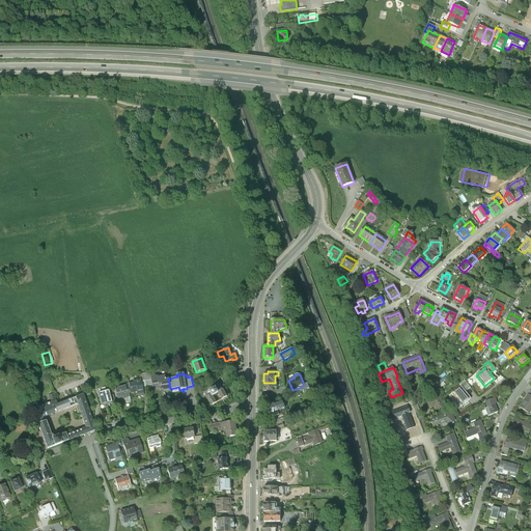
[(150,381),(151,386),(152,389),(156,389),(156,390),(159,389),(159,390),(162,390),(163,393),(170,395),(171,393),(170,389),(168,379),(165,379),(164,375),(157,376),(157,375),(154,376),(154,374),(149,375),(150,381)]
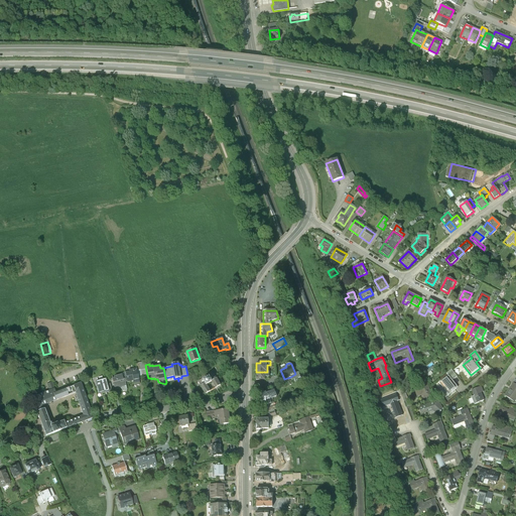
[(125,373),(126,376),(127,382),(138,380),(138,377),(137,371),(137,369),(129,371),(130,373),(125,373)]
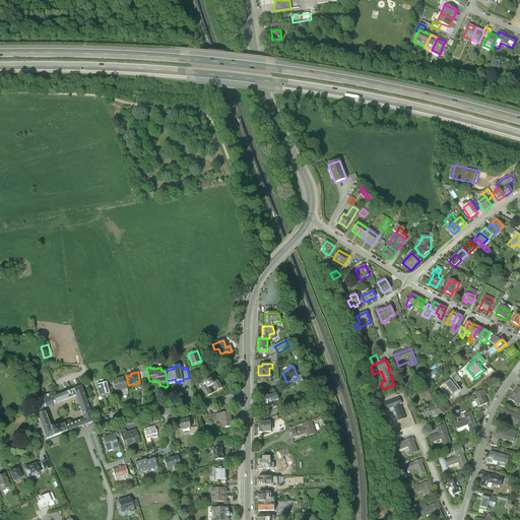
[(452,379),(443,386),(451,398),(461,391),(455,384),(460,380),(455,373),(450,377),(452,379)]
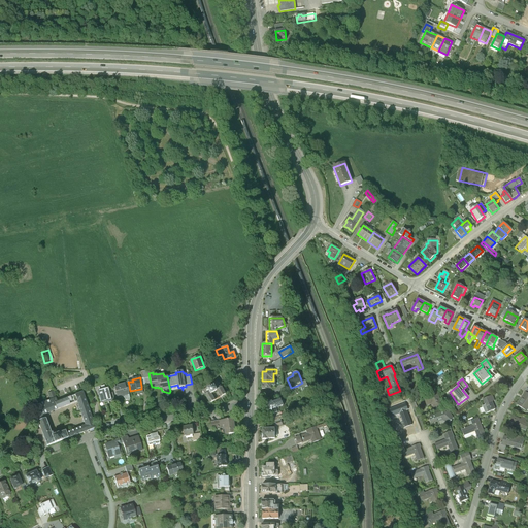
[(275,381),(273,381),(262,381),(262,390),(271,390),(271,386),(275,386),(275,381)]
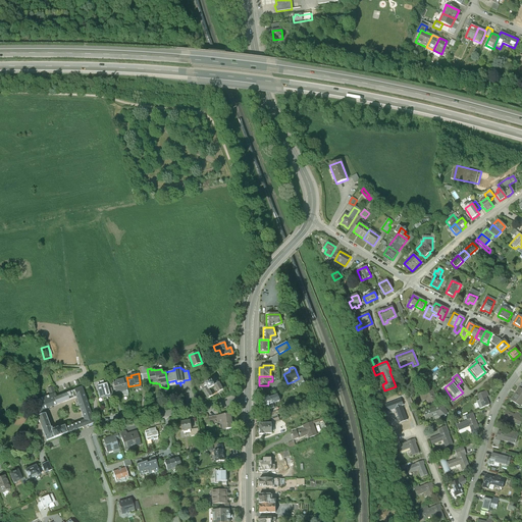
[(304,381),(302,376),(299,378),(294,381),(296,385),(304,381)]
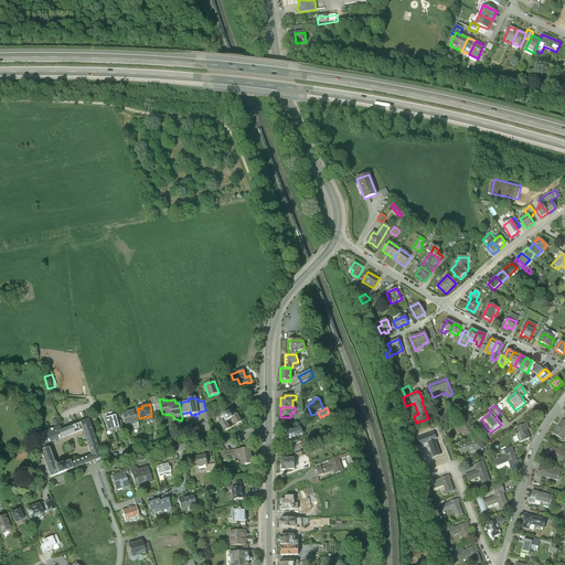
[(217,418),(225,433),(233,428),(232,426),(230,427),(226,423),(234,418),(237,425),(242,423),(237,415),(237,416),(234,411),(230,414),(227,409),(221,414),(222,415),(217,418)]
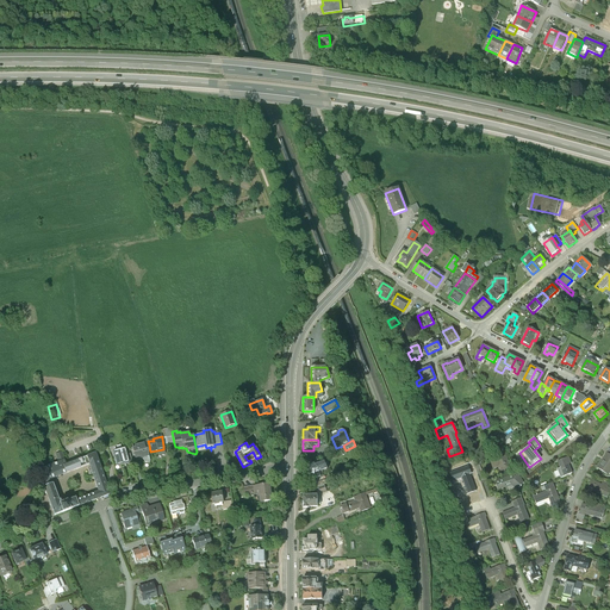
[(135,448),(134,448),(132,448),(132,450),(136,461),(143,459),(143,458),(149,456),(148,452),(148,449),(145,449),(144,446),(144,443),(135,446),(135,448)]
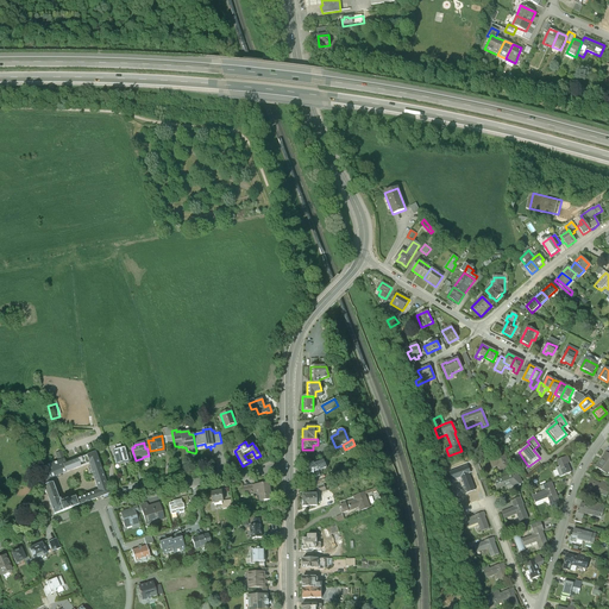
[(117,465),(129,462),(125,447),(113,450),(114,456),(117,465)]
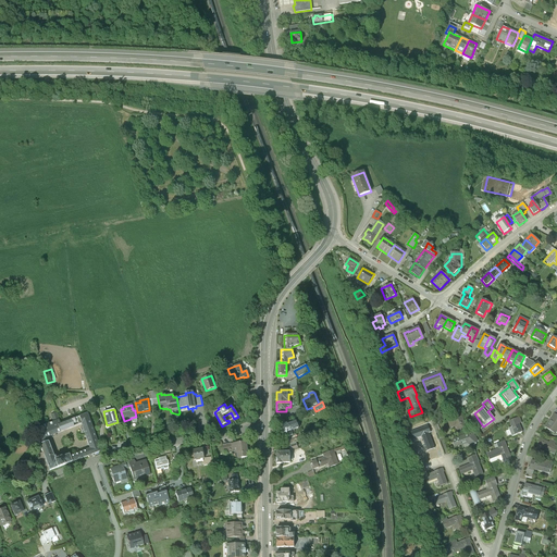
[(86,415),(60,424),(56,413),(51,415),(53,422),(33,430),(39,445),(42,454),(49,470),(49,471),(71,462),(100,452),(86,415)]
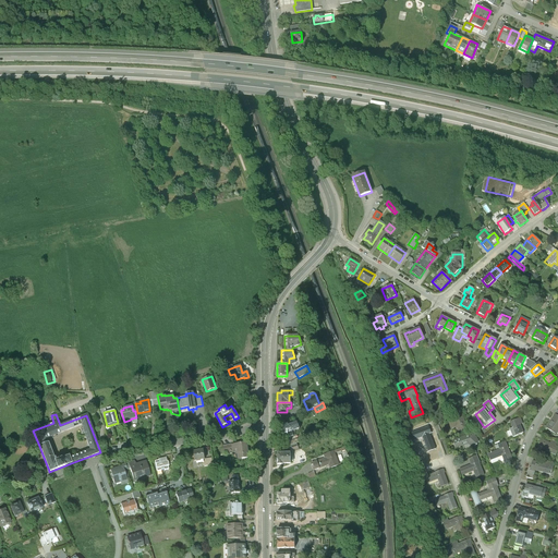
[(557,416),(555,414),(555,415),(545,428),(556,435),(557,432),(557,416)]
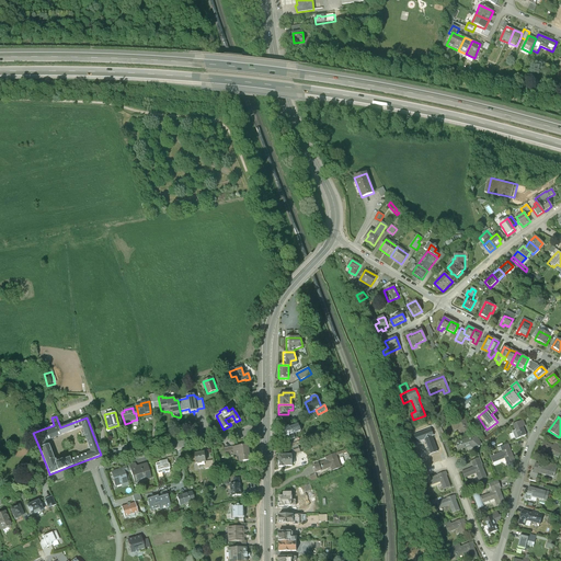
[(465,418),(449,423),(454,433),(458,431),(460,436),(470,432),(465,418)]
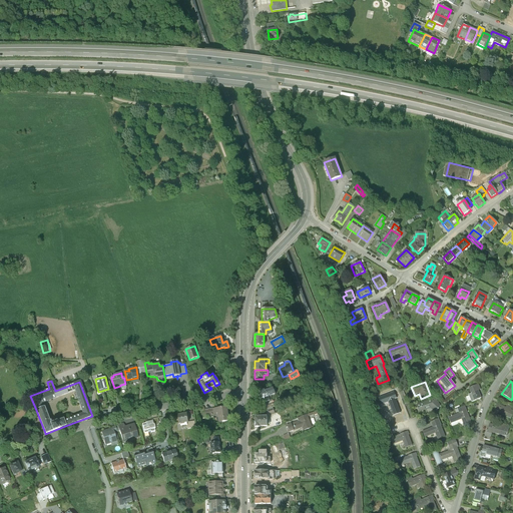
[(478,385),(469,388),(471,394),(469,395),(472,402),(481,399),(478,391),(480,390),(478,385)]
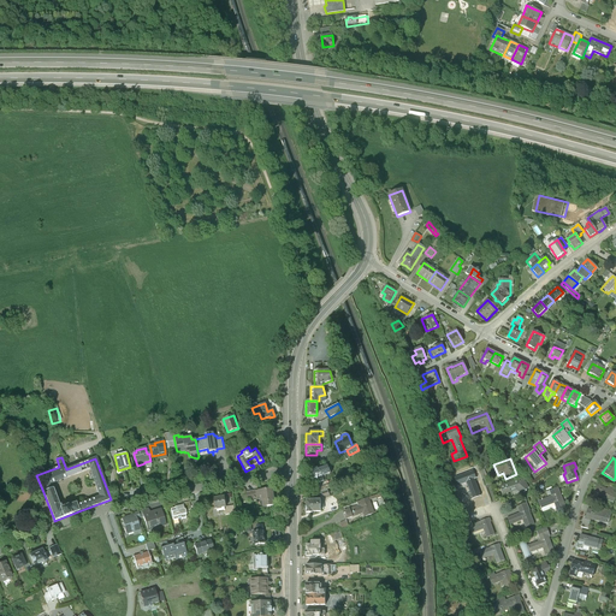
[(309,474),(306,474),(306,484),(318,483),(318,479),(331,474),(327,466),(318,469),(309,469),(309,474)]
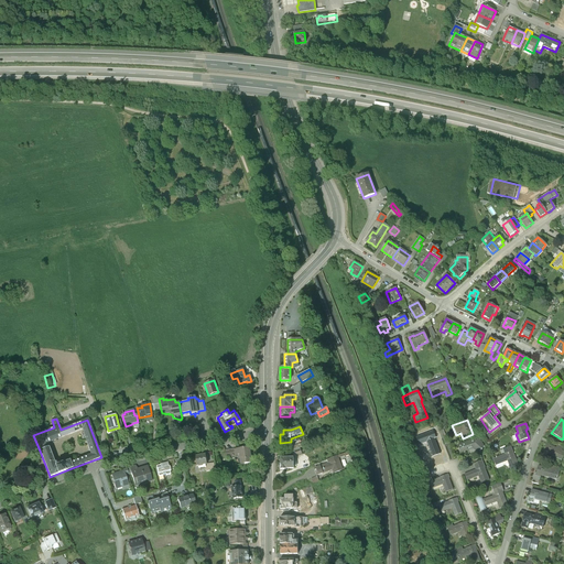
[(433,431),(415,437),(419,445),(426,442),(432,457),(441,454),(434,438),(435,438),(433,431)]
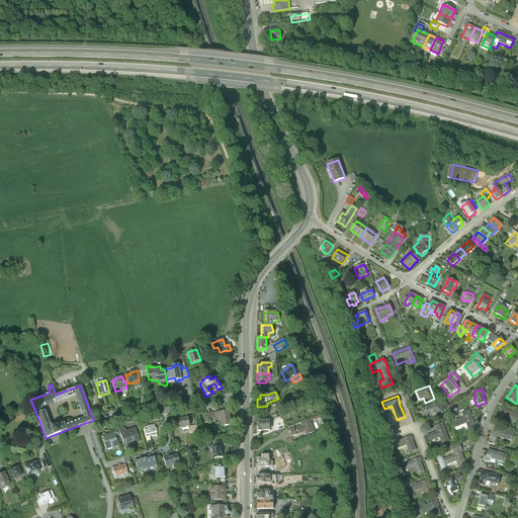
[(444,411),(439,403),(420,410),(422,417),(434,413),(439,416),(444,411)]
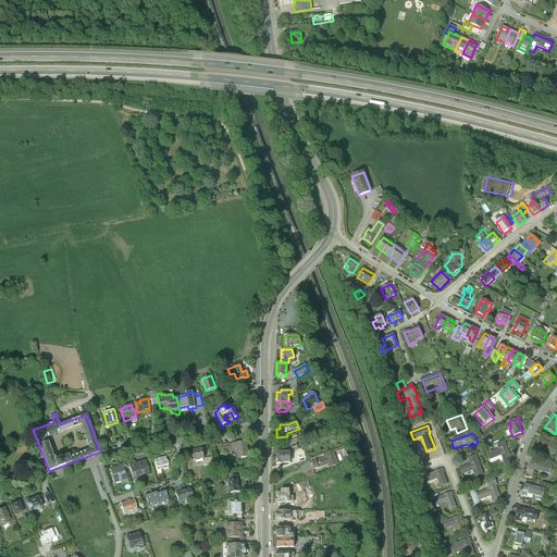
[(548,443),(540,438),(536,445),(541,447),(541,448),(555,455),(556,449),(556,447),(554,446),(548,443)]
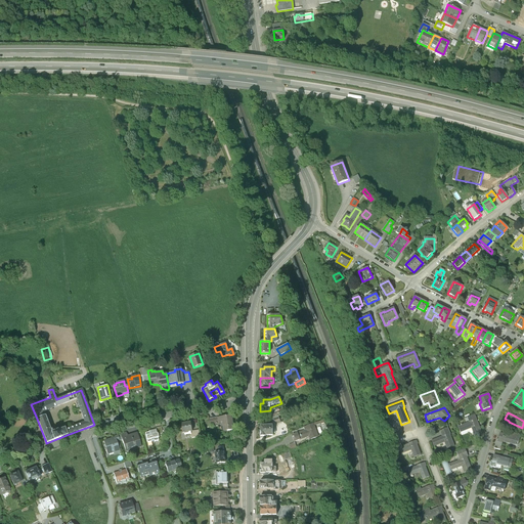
[(475,415),(468,418),(469,423),(459,427),(461,433),(471,429),(477,442),(480,441),(479,438),(480,438),(479,433),(481,432),(475,415)]
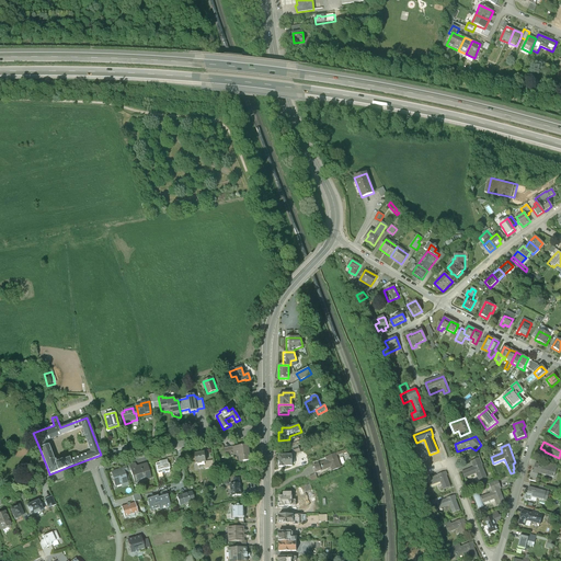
[(249,445),(233,447),(235,453),(240,453),(241,462),(251,461),(249,445)]
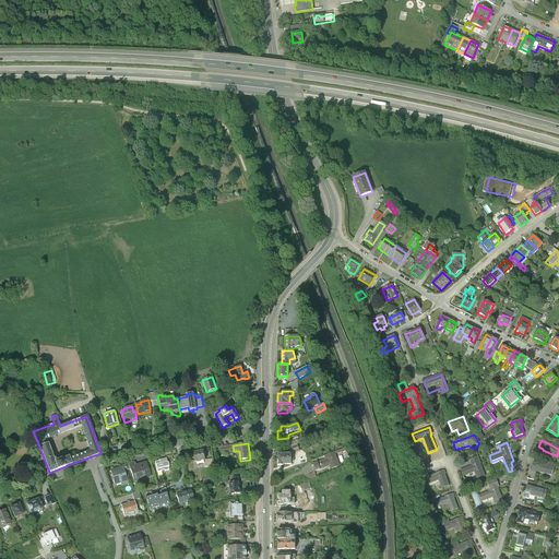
[(233,444),(224,445),(225,453),(234,452),(234,451),(233,445),(233,444)]
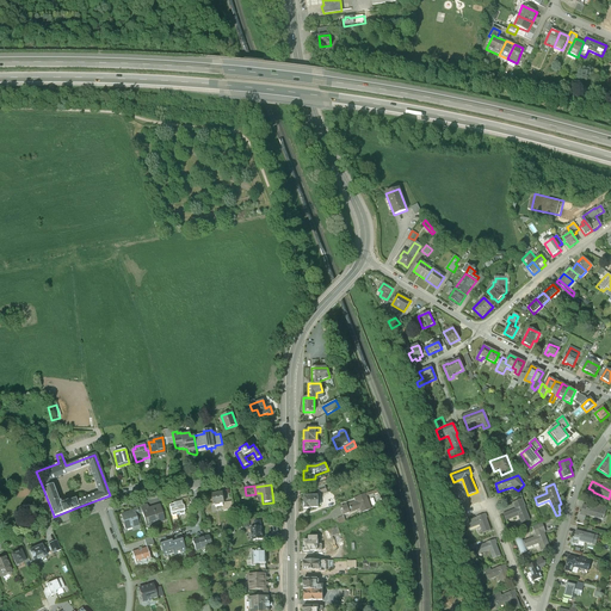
[(223,493),(211,494),(213,505),(215,504),(215,507),(223,506),(223,510),(233,510),(232,501),(224,503),(223,493)]
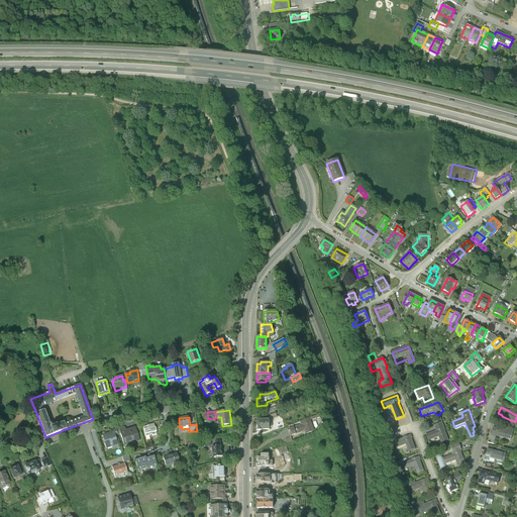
[(301,425),(288,430),(291,436),(305,430),(306,434),(314,431),(310,420),(309,418),(300,422),(301,425)]
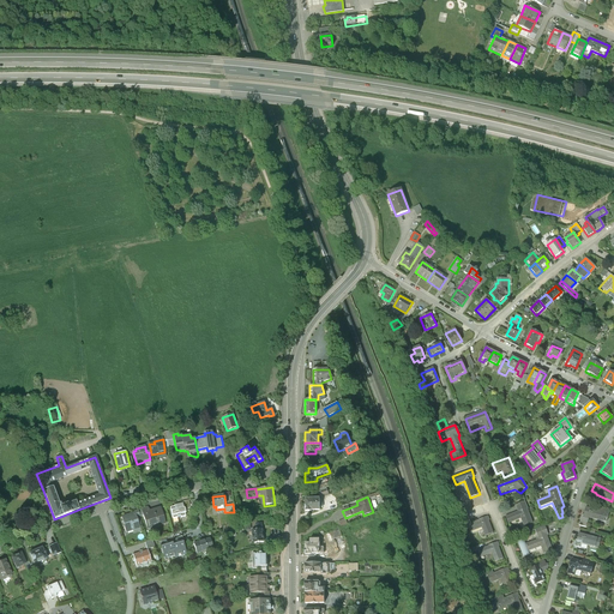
[(320,499),(306,499),(306,511),(312,511),(320,511),(320,507),(320,499)]
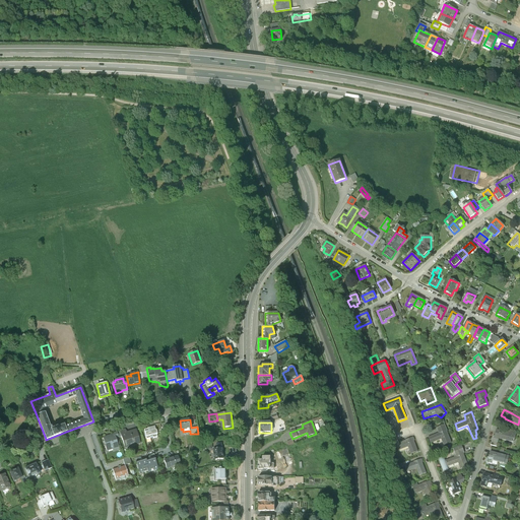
[(46,439),(40,424),(36,425),(42,441),(46,439)]
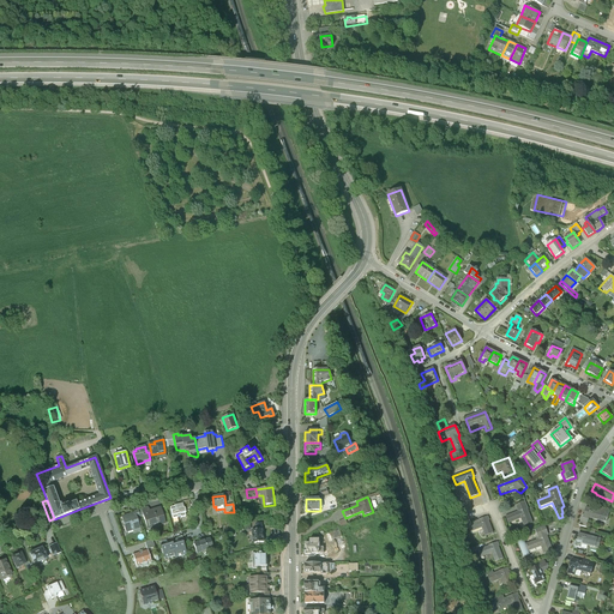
[(13,512),(28,510),(26,501),(12,504),(13,512)]
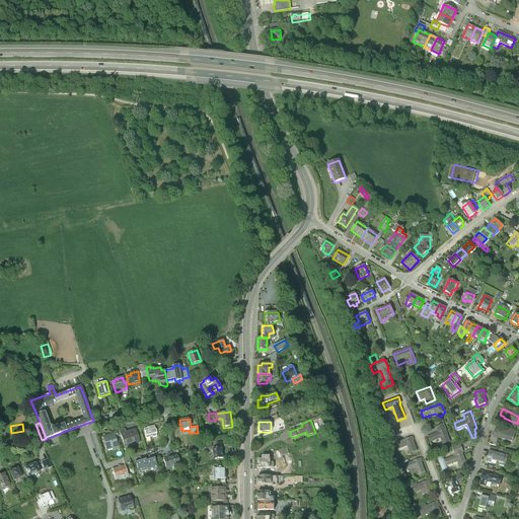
[(444,424),(435,428),(437,433),(427,437),(430,443),(440,438),(443,445),(450,442),(447,436),(445,431),(446,430),(444,424)]
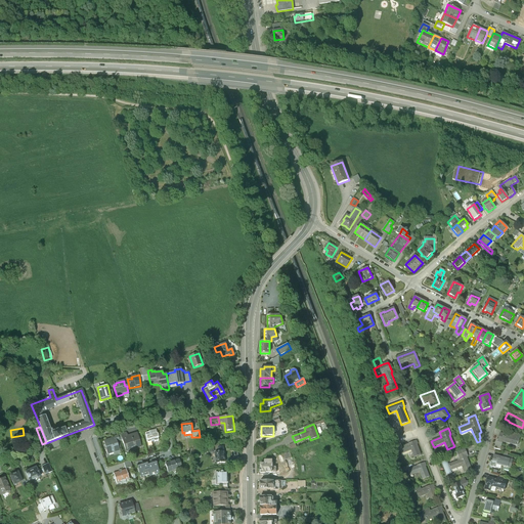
[(156,430),(148,432),(148,433),(145,433),(147,442),(155,441),(158,441),(158,438),(159,438),(158,434),(157,434),(156,430)]
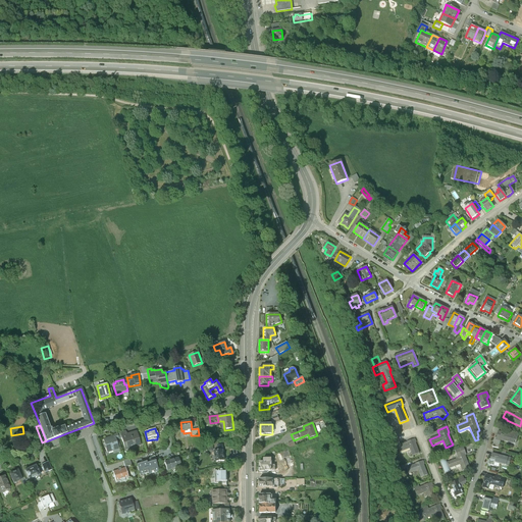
[(125,431),(120,432),(125,450),(141,446),(137,431),(126,434),(125,431)]
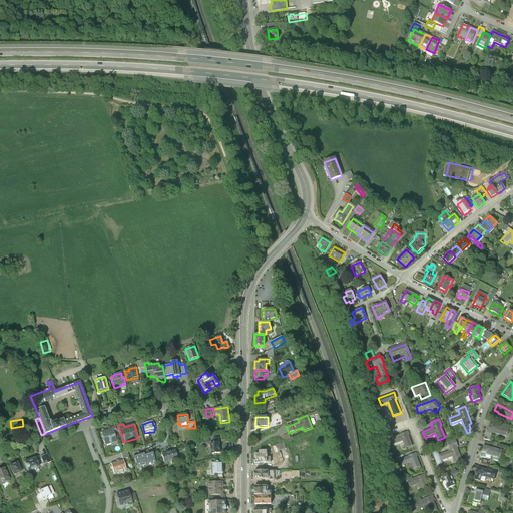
[(492,433),(505,437),(507,430),(508,429),(498,426),(489,424),(488,431),(486,431),(484,439),(489,441),(492,433)]
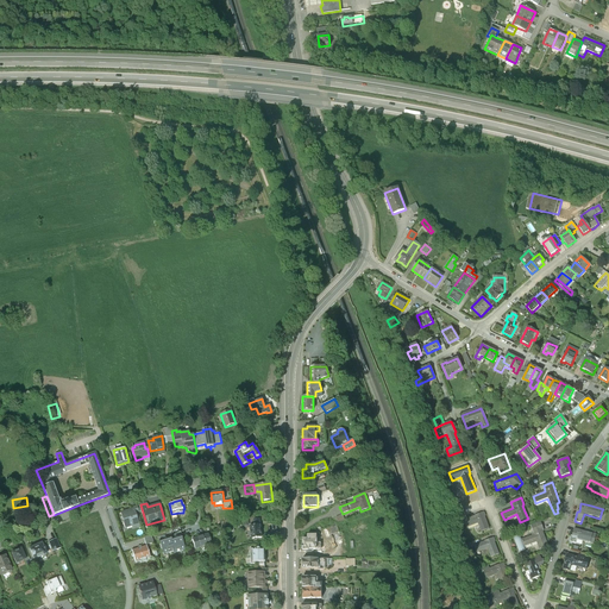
[(457,519),(465,515),(464,512),(462,507),(454,509),(457,519)]
